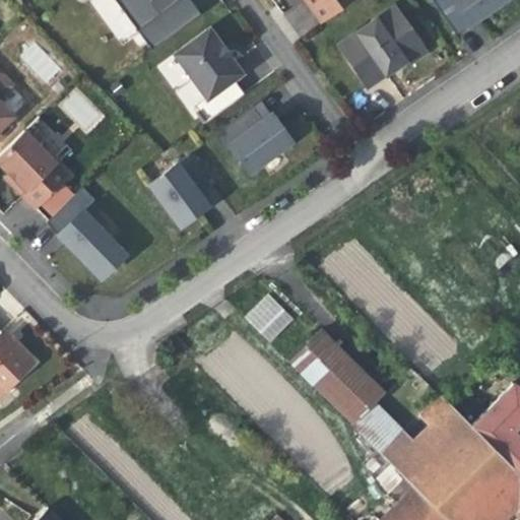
[(114,0),(135,28),(136,27),(151,48),(196,15),(185,0),(114,0)]
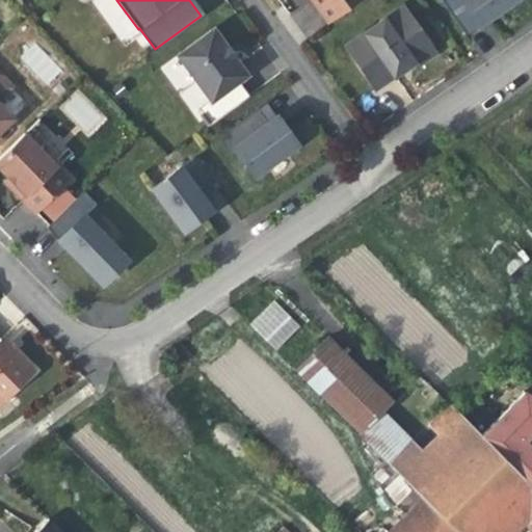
[(192,0),(189,0),(201,16),(203,14),(192,0)]
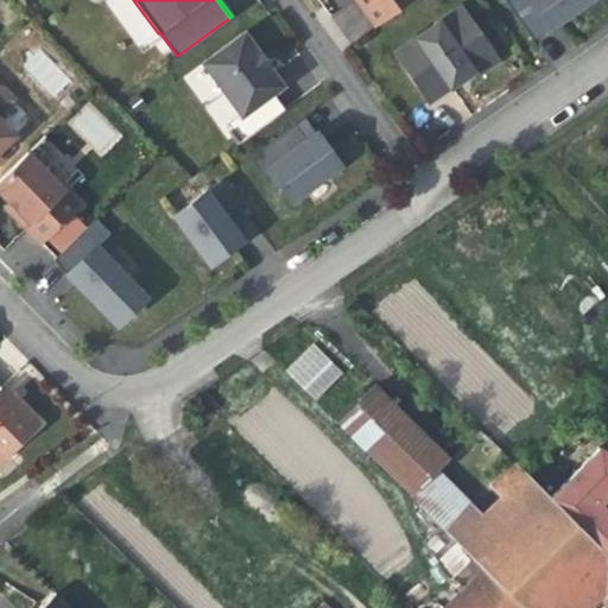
[(410,0),(350,0),(356,7),(372,27),(410,0)]
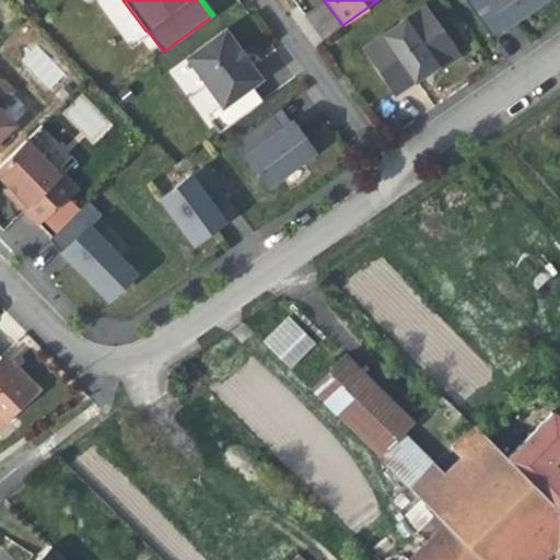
[(464,0),(489,36),(525,12),(540,0),(464,0)]
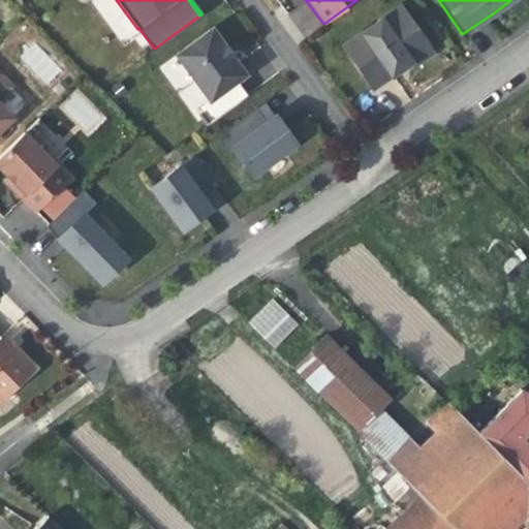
[(287,16),(307,36),(321,23),(301,2),(287,16)]
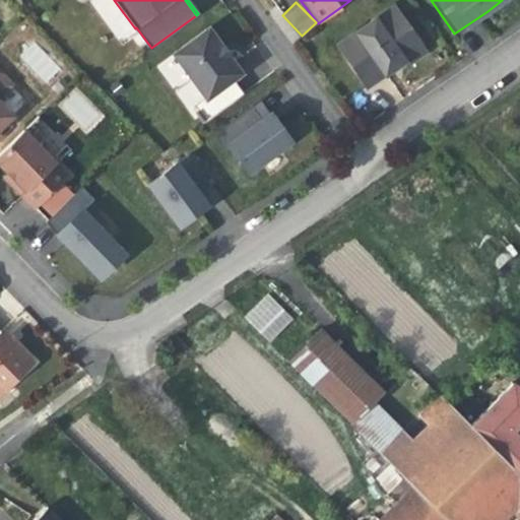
[(427,50),(394,4),(335,46),(365,87),(385,73),(383,71),(401,59),(403,61),(405,65),(427,50)]
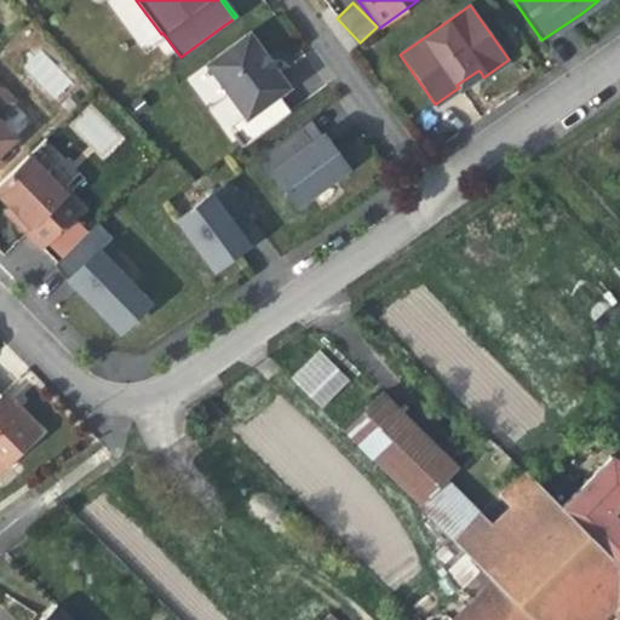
[(245,116),(277,93),(287,86),(274,67),(275,65),(270,59),(264,51),(263,52),(250,33),(207,63),(245,116)]
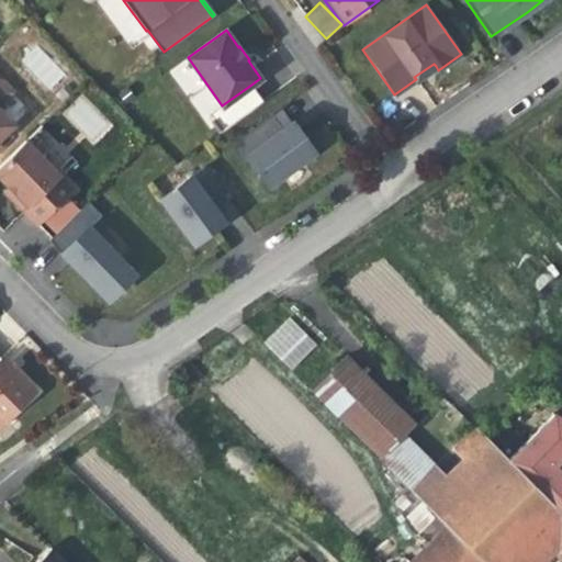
[(45,89),(63,77),(40,43),(21,56),(45,89)]
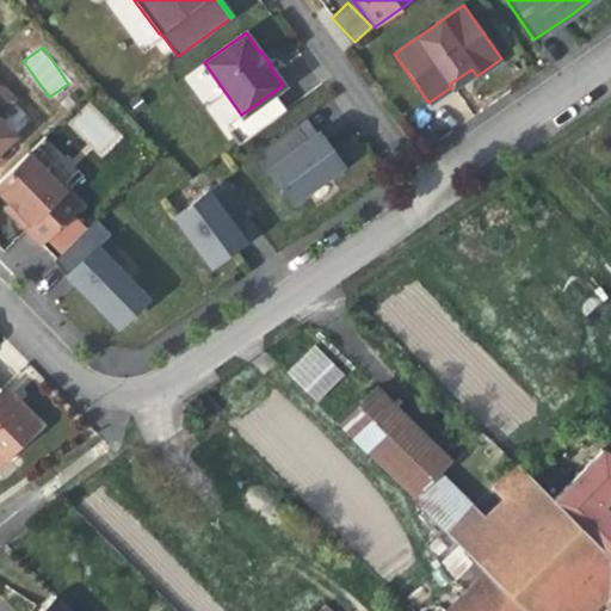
[(471,69),(450,84),(452,86),(463,79),(474,72),(471,69)]
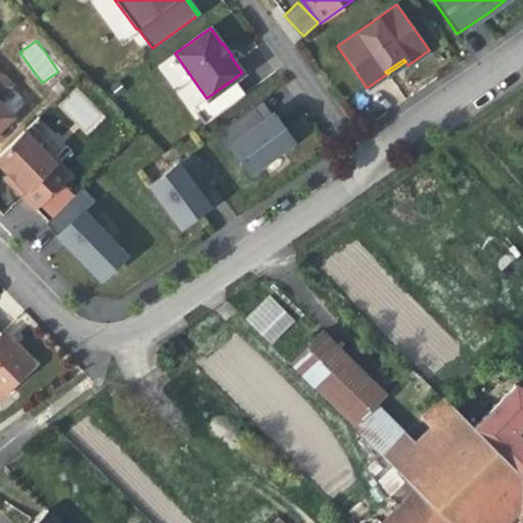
[(0,95),(10,86),(0,75),(0,95)]
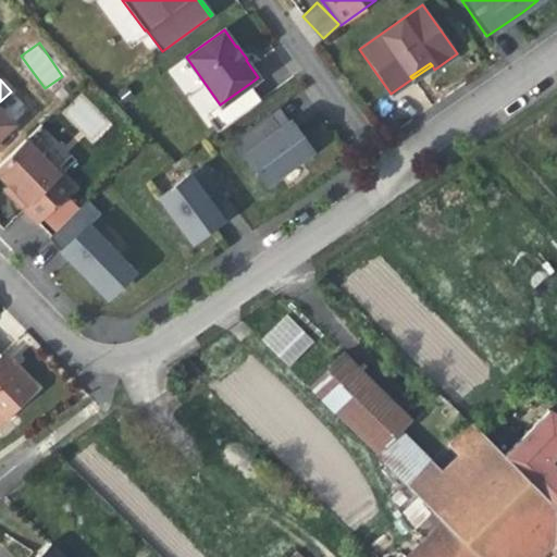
[(261,100),(249,84),(220,104),(206,114),(218,131),(261,100)]
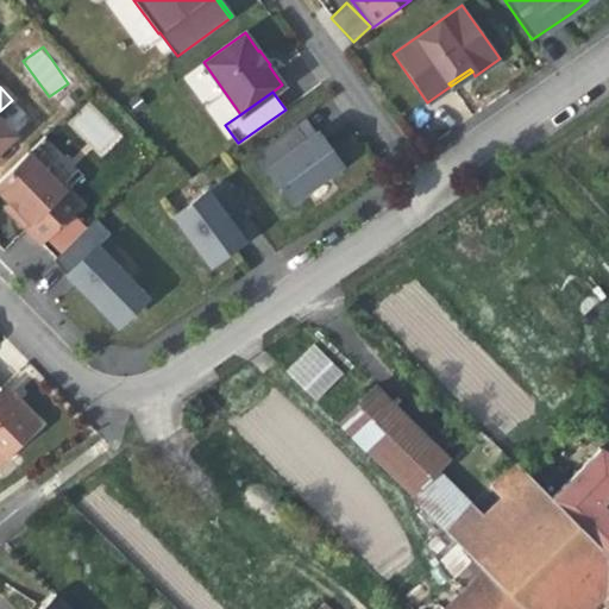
[(101,156),(123,135),(88,102),(67,124),(101,156)]
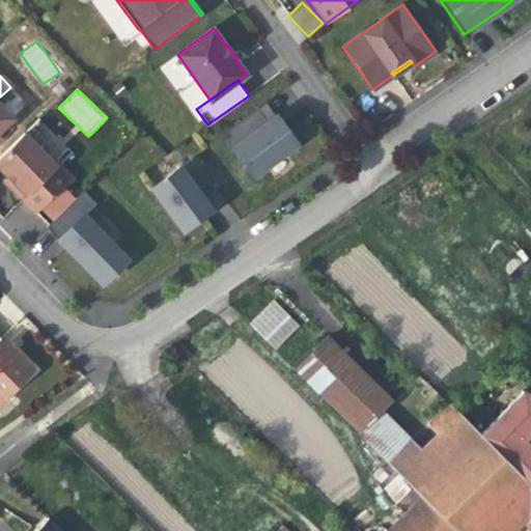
[(275,115),(266,102),(257,108),(267,121),(275,115)]
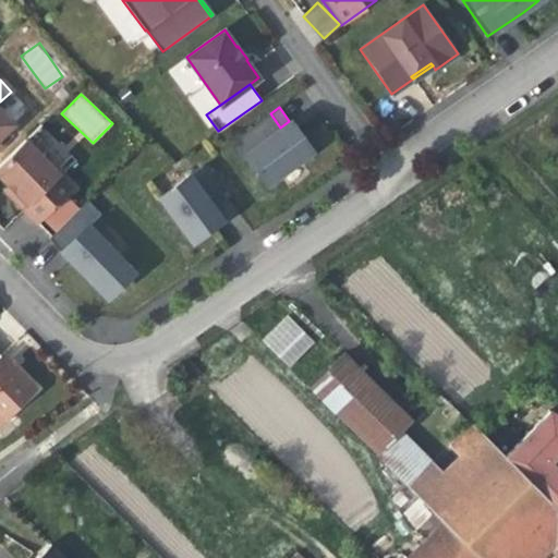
[(0,111),(0,135),(12,124),(0,111)]
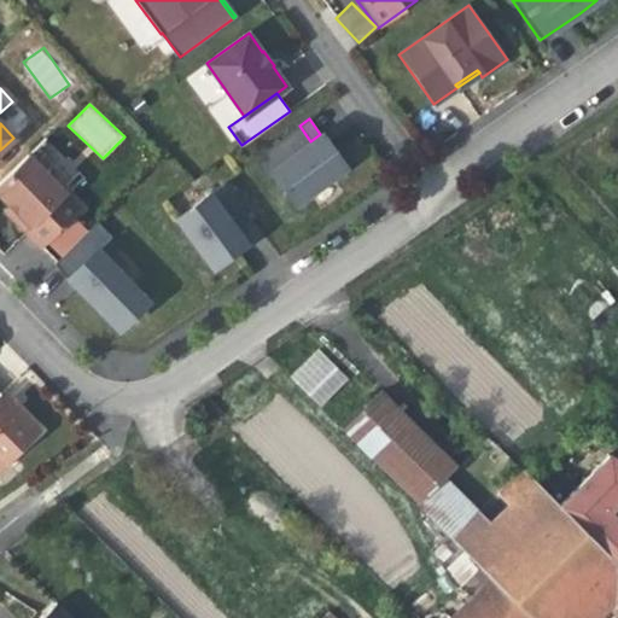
[(310,141),(299,126),(252,159),(264,176),(272,172),(296,203),(345,168),(331,149),(320,134),(310,141)]
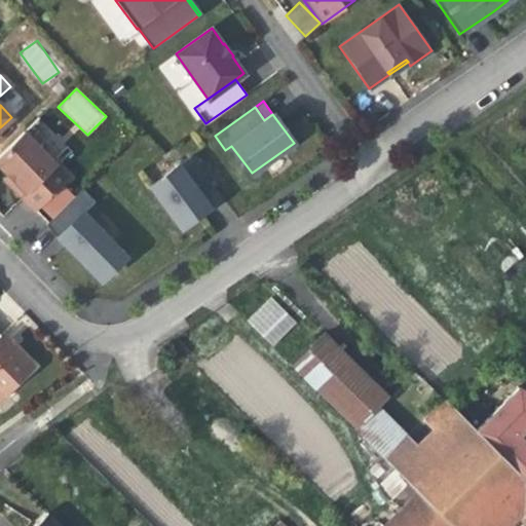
[(68,178),(23,132),(0,153),(0,166),(7,174),(14,181),(10,186),(35,211),(68,178)]
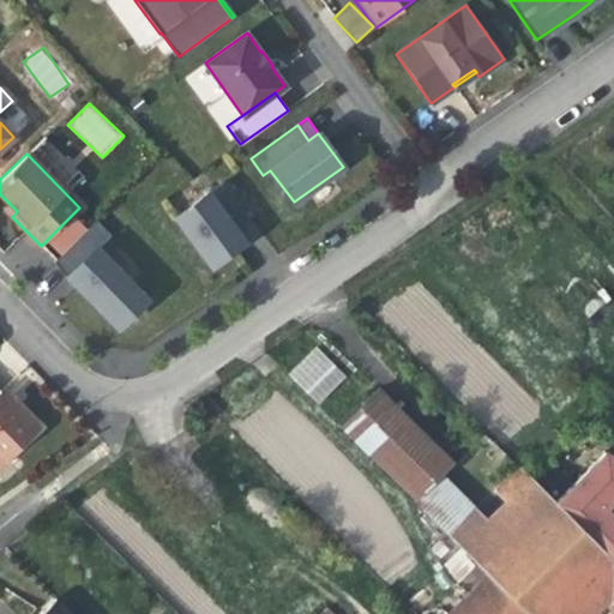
[(252,220),(223,181),(175,217),(211,265),(233,250),(244,241),(236,232),(252,220)]
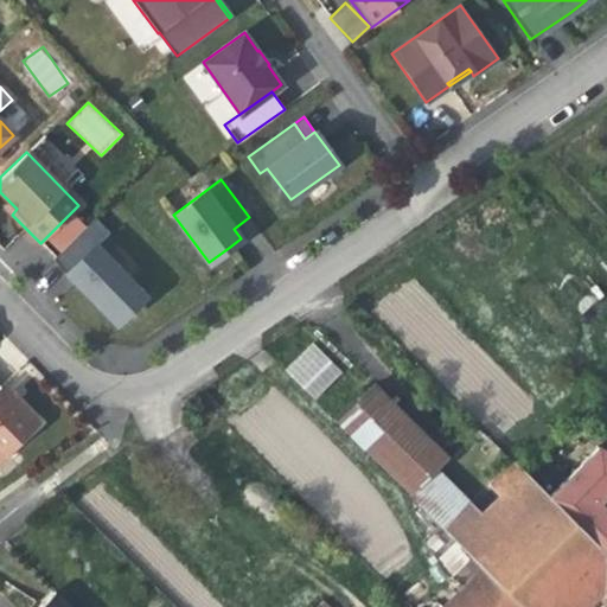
[(17,209),(8,200),(4,205),(8,210),(12,215),(17,209)]
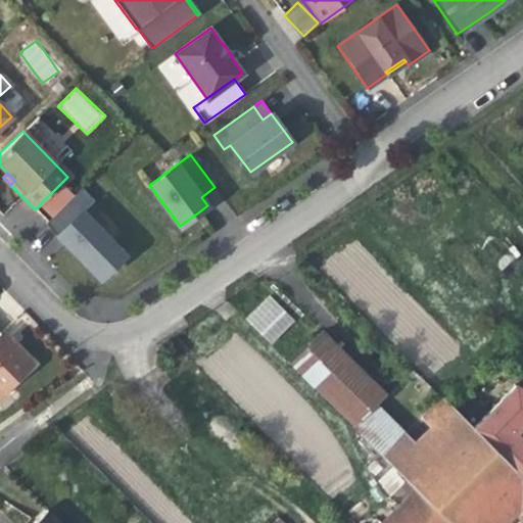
[(94,200),(82,187),(45,224),(74,251),(100,279),(125,254),(83,211),(94,200)]
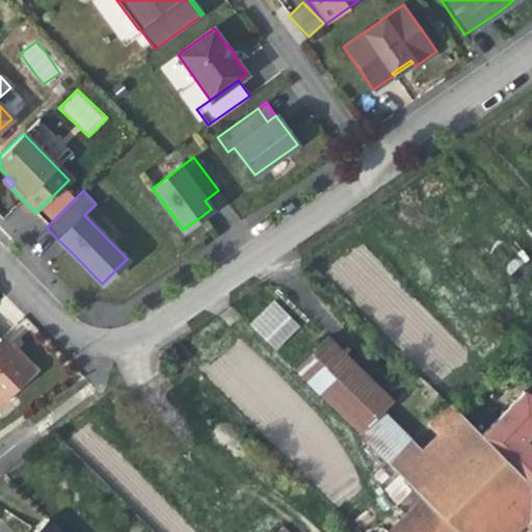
[(224,200),(218,190),(205,201),(211,209),(224,200)]
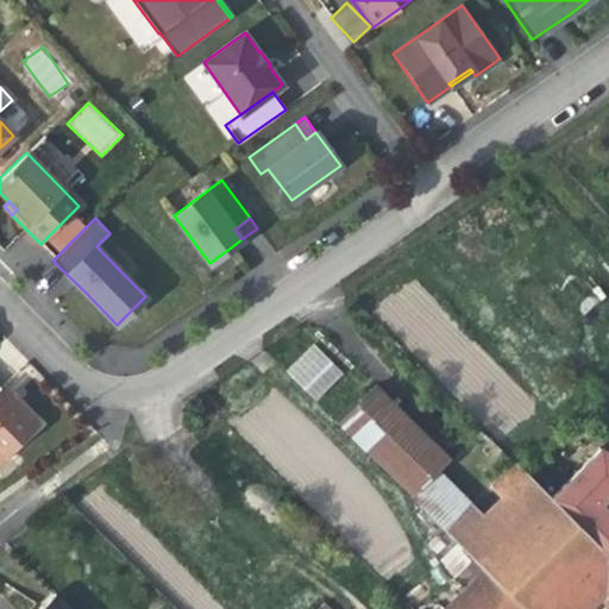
[(286,372),(302,390),(324,369),(307,351),(286,372)]
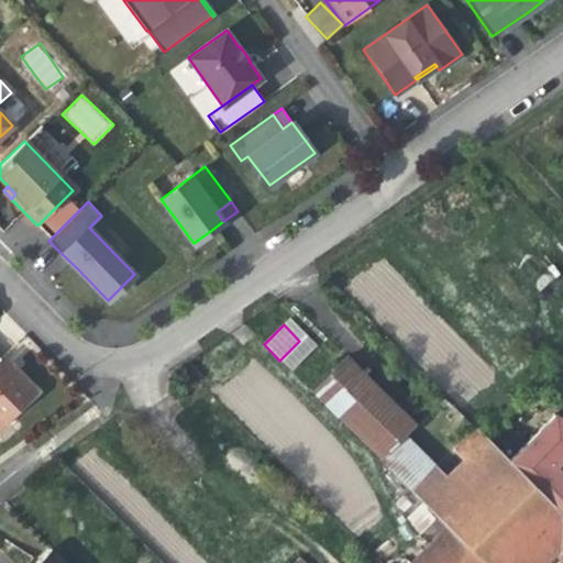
[(1,360),(0,357),(0,427),(36,392),(10,364),(8,366),(1,360)]
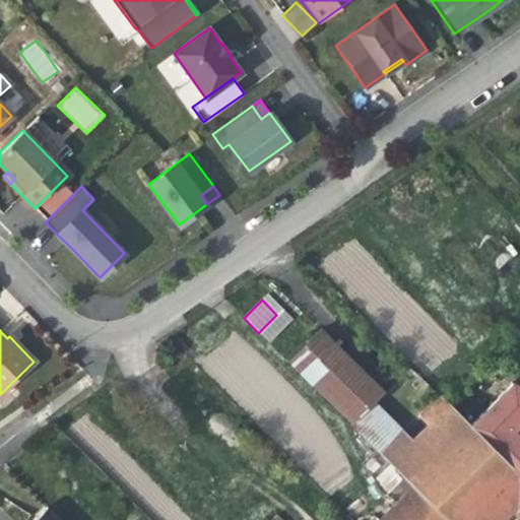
[(287,362),(350,424),(371,403),(382,392),(320,330),(287,362)]
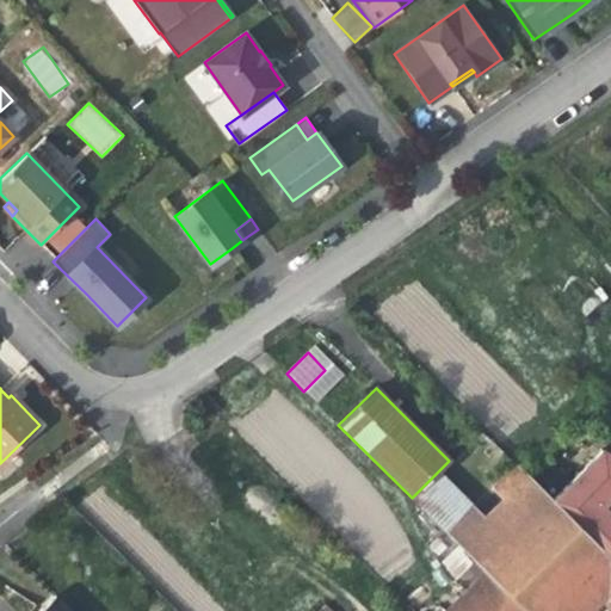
[(610,457),(599,451),(550,499),(610,561),(610,500),(608,498),(610,494),(610,457)]
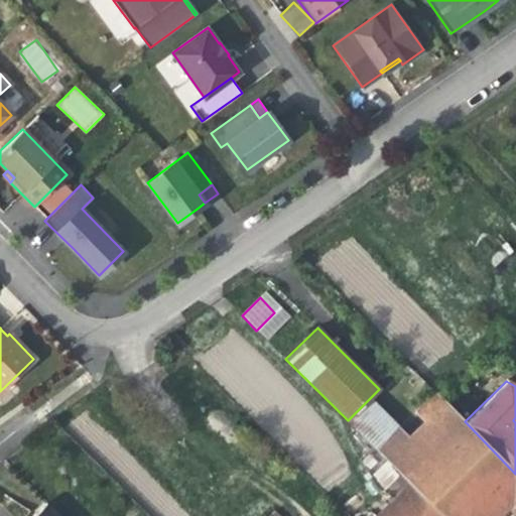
[(424,420),(406,438),(417,449),(397,470),(409,481),(443,515),(466,515),(493,491),(508,506),(515,514),(515,474),(465,421),(450,407),(436,392),(417,411),(424,420)]
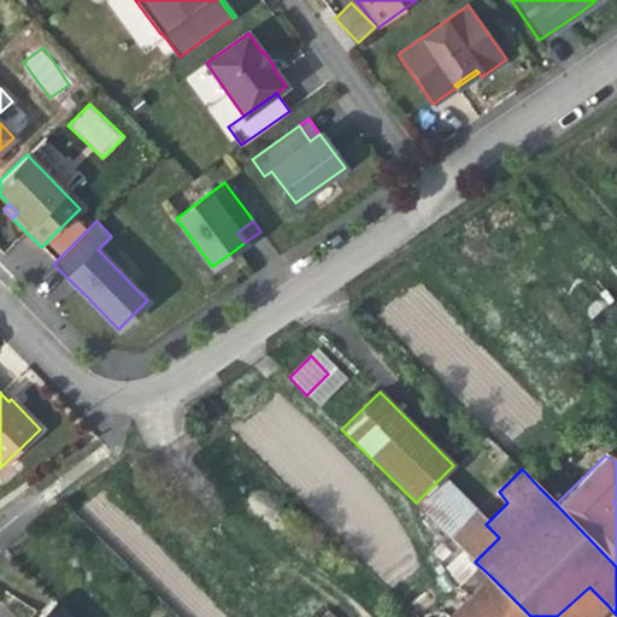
[(475,513),(440,479),(416,503),(451,536),(475,513)]
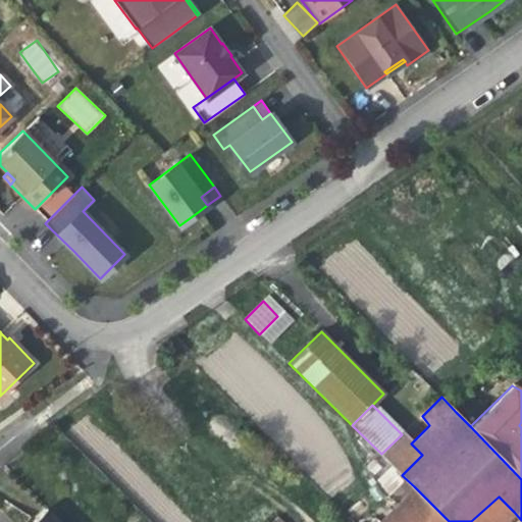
[(411,444),(402,434),(381,454),(402,475),(422,455),(411,444)]
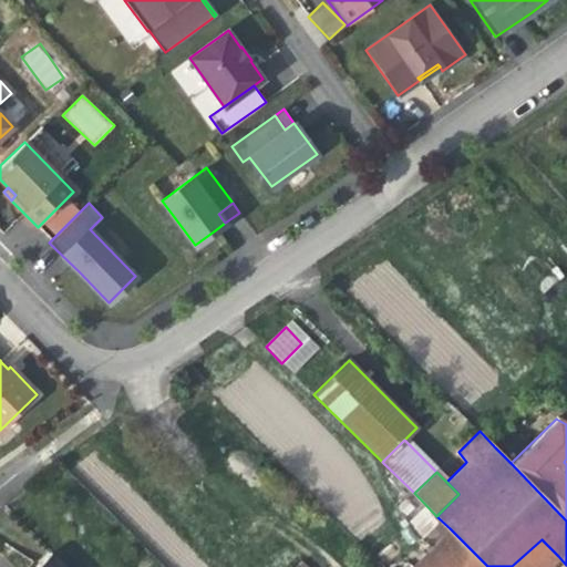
[(487,566),(450,528),(411,566),(487,566)]
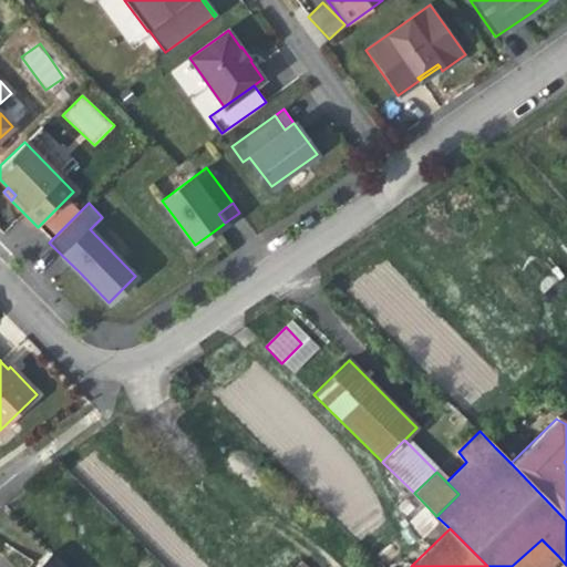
[(546,566),(558,556),(542,539),(512,566),(546,566)]
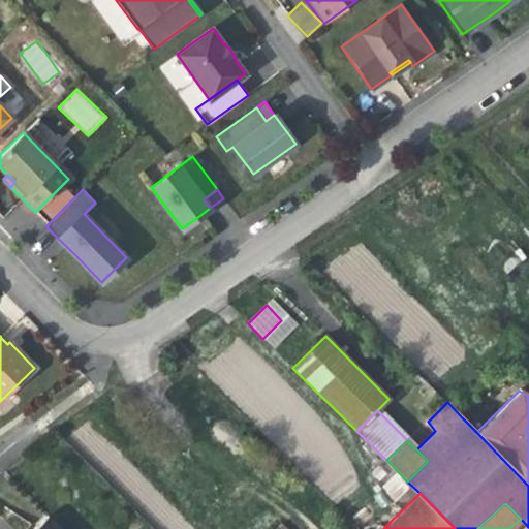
[(62,528),(49,515),(38,525),(34,528),(62,528)]
